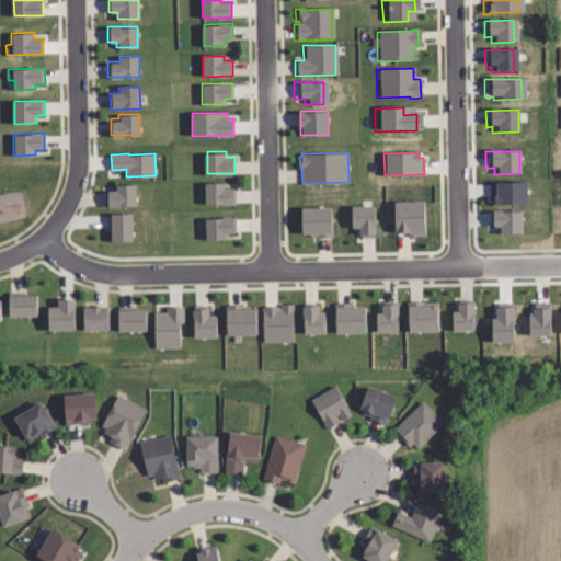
[(227,186),(236,186),(236,203),(207,203),(207,181),(227,181),(227,186)]
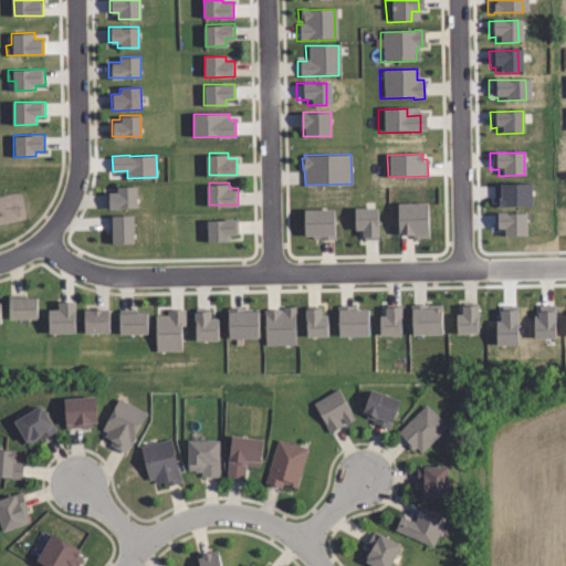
[(531,207),(496,207),(496,206),(495,206),(495,199),(494,199),(494,184),(531,184),(531,207)]
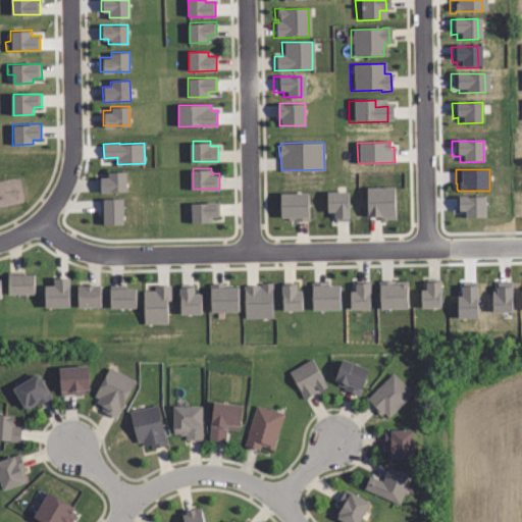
[(128,172),(127,191),(99,190),(99,177),(107,178),(108,171),(128,172)]
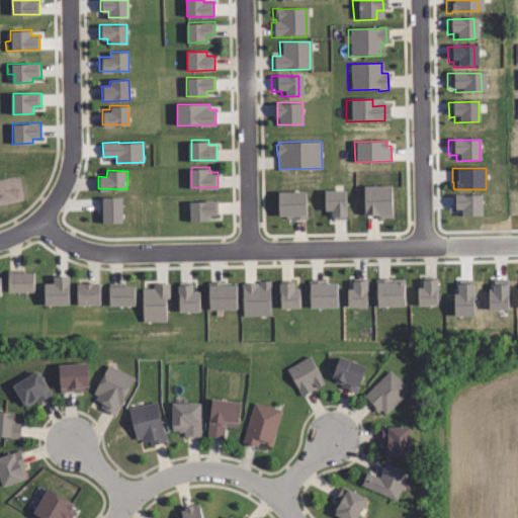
[(393,218),(377,219),(377,216),(364,216),(364,186),(393,186),(393,218)]
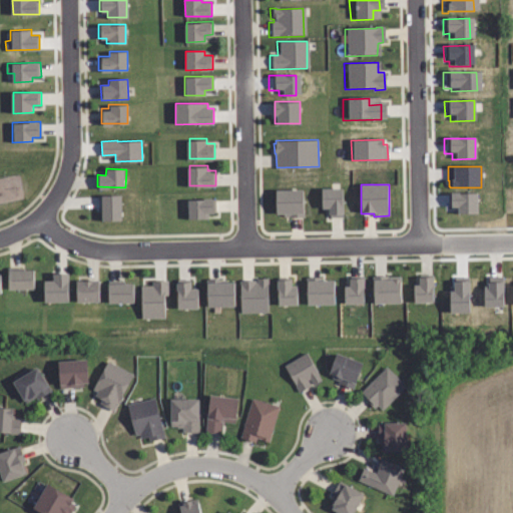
[(343,216),(329,216),(329,208),(322,208),(322,189),(342,188),(343,216)]
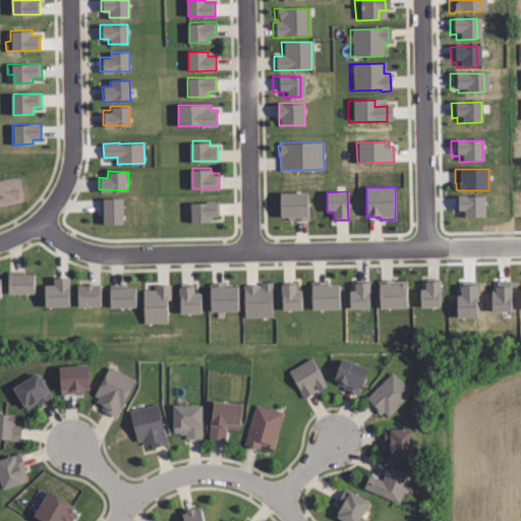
[(308,220),(293,221),(293,220),(287,220),(287,218),(280,218),(280,193),(307,192),(308,220)]
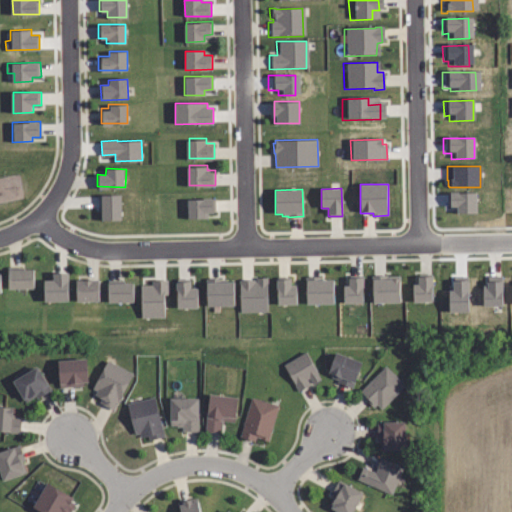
[(476,212),(454,212),(454,206),(447,206),(447,192),(476,192),(476,212)]
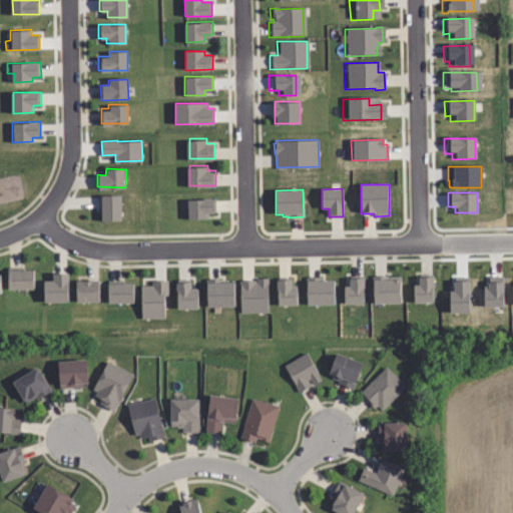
[(120,219),(101,219),(101,210),(99,210),(99,194),(120,194),(120,219)]
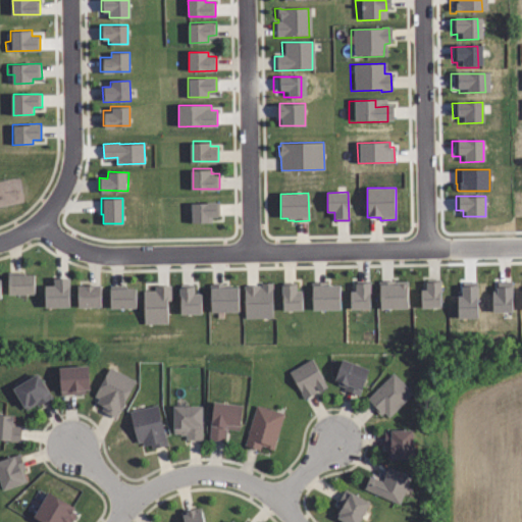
[(219,216),(217,216),(217,217),(210,218),(210,222),(191,223),(191,203),(218,202),(219,216)]
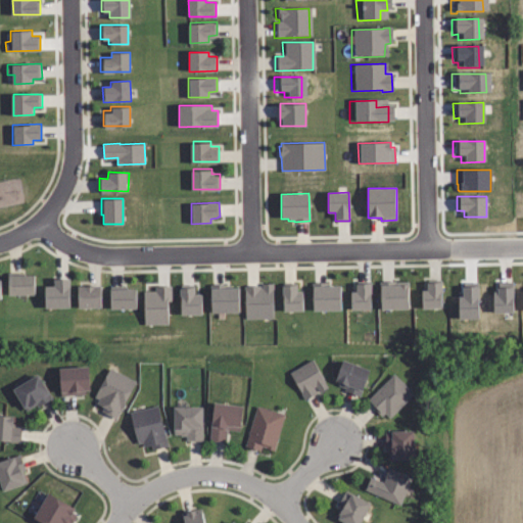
[(35,272),(35,293),(8,293),(9,272),(35,272)]
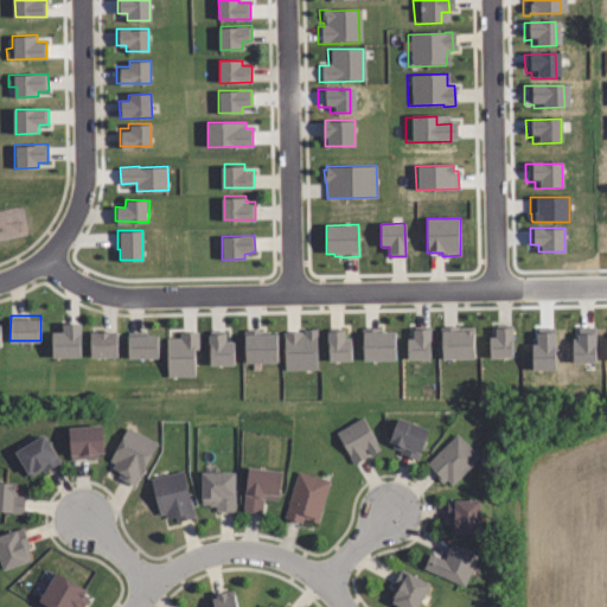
[(80,358),(50,358),(50,333),(61,332),(61,324),(80,324),(80,358)]
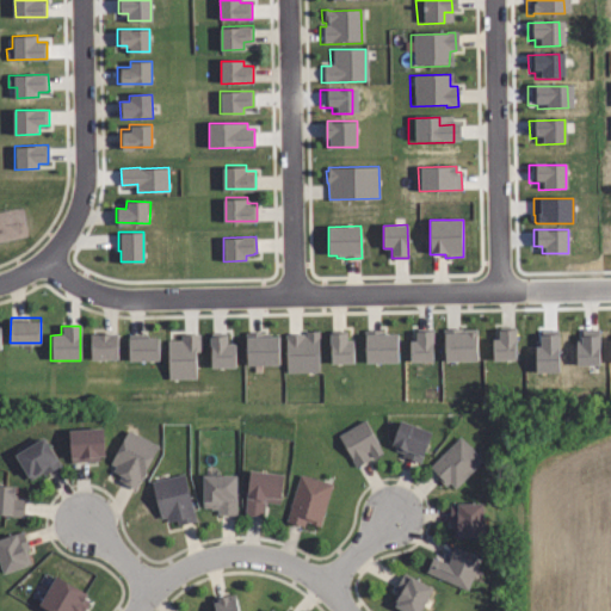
[(514,358),(492,358),(491,338),(498,338),(498,326),(514,326),(514,358)]
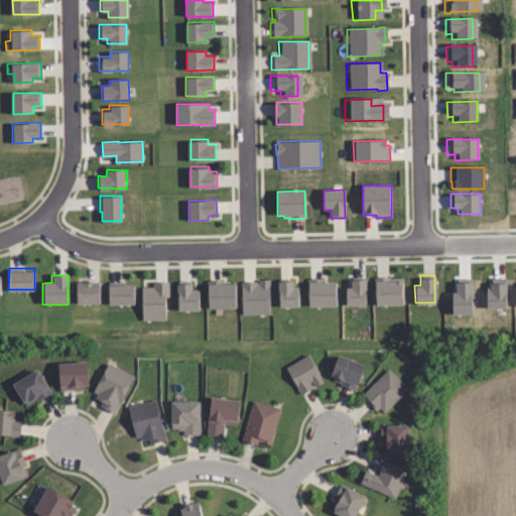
[(366,305),(347,305),(346,285),(352,285),(351,277),(365,276),(366,305)]
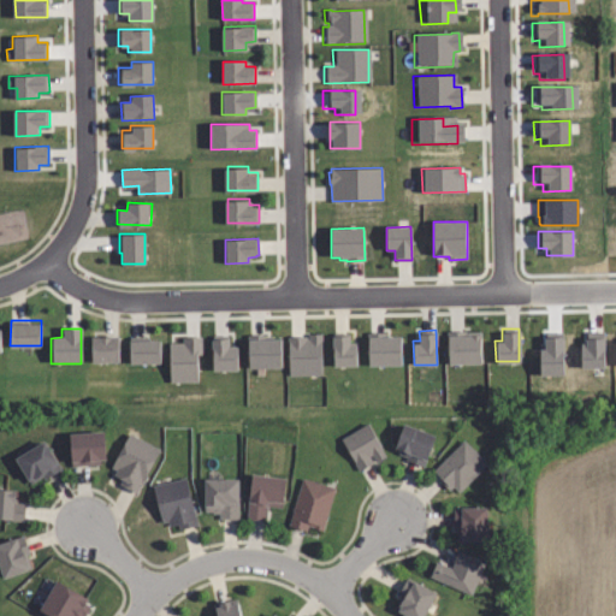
[(481,363),(449,365),(448,331),(480,330),(481,363)]
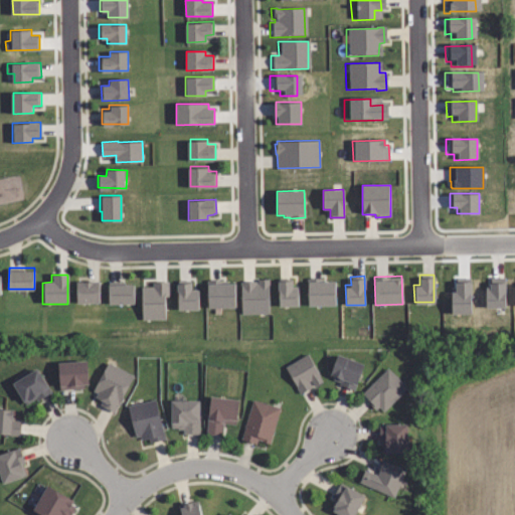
[(322,282),(336,282),(336,305),(309,306),(308,278),(322,278),(322,282)]
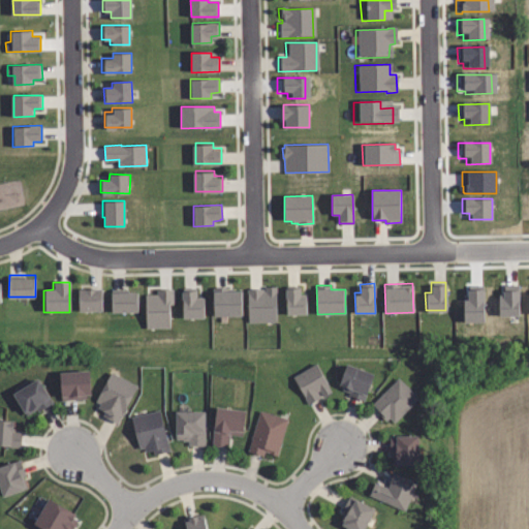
[(300,289),(301,289),(301,294),(306,293),(307,315),(287,315),(287,300),(286,300),(286,286),(300,286),(300,289)]
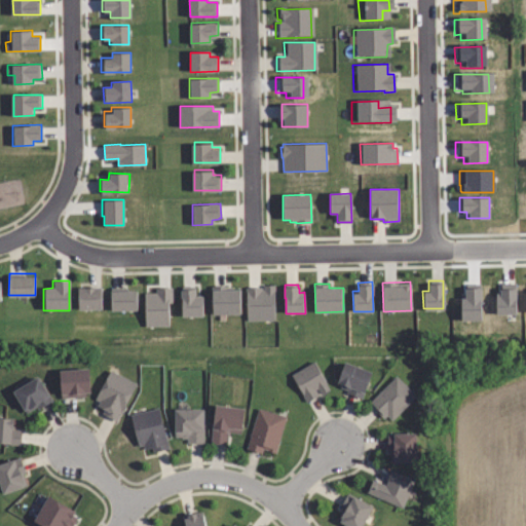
[(490,295),(490,316),(515,315),(514,285),(497,286),(497,295),(490,295)]
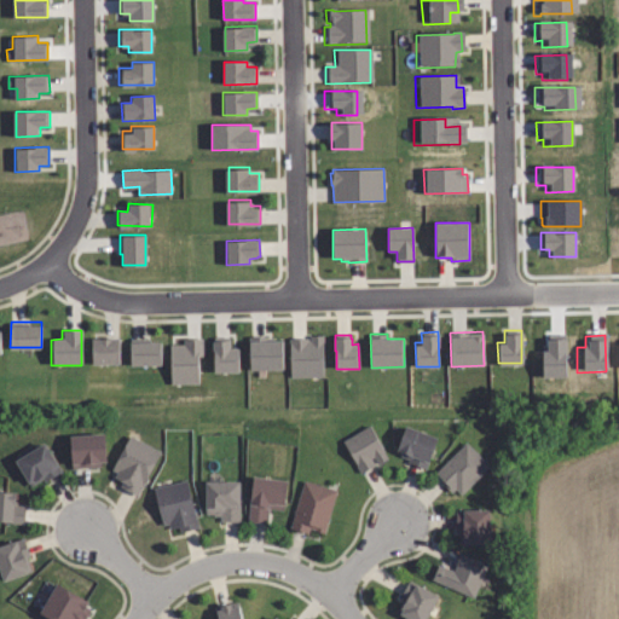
[(150,340),(162,339),(162,363),(131,363),(131,337),(150,336),(150,340)]
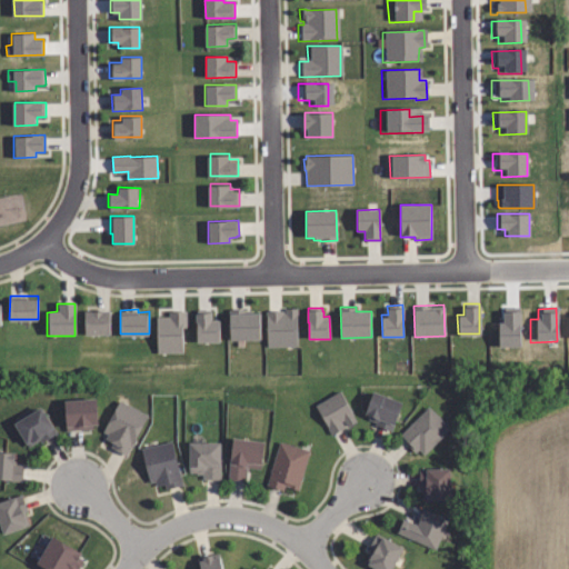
[(245,311),(251,311),(251,315),(259,315),(259,341),(229,341),(228,310),(245,309),(245,311)]
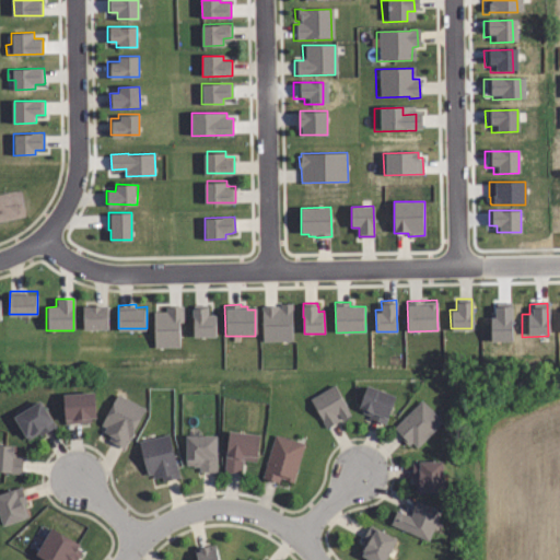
[(291,341),(263,341),(263,306),(278,306),(278,308),(280,308),(280,304),(291,304),(291,341)]
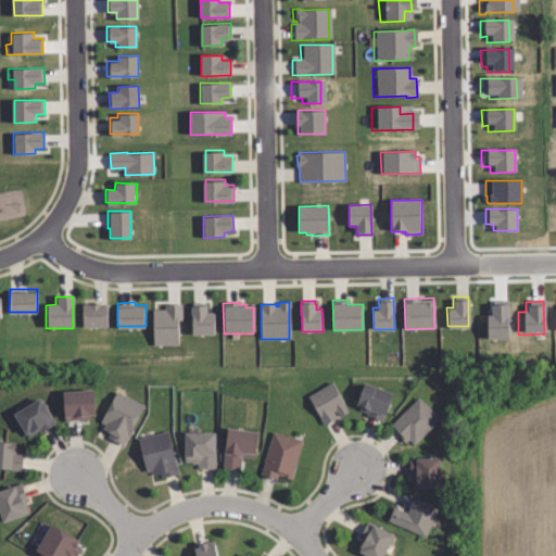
[(110,326),(84,327),(84,304),(109,303),(110,326)]
